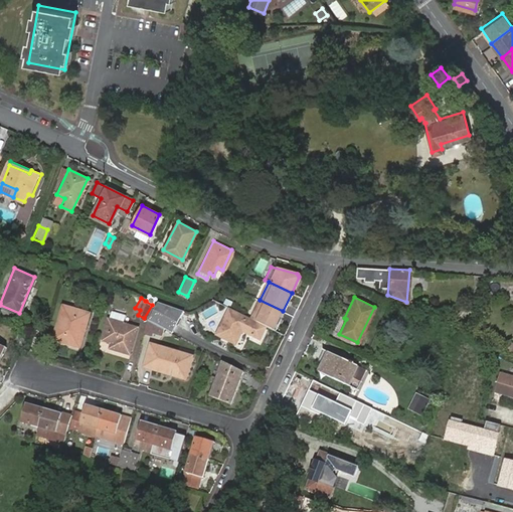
[(182,310),(157,298),(148,313),(147,318),(164,327),(173,331),(176,323),(182,310)]
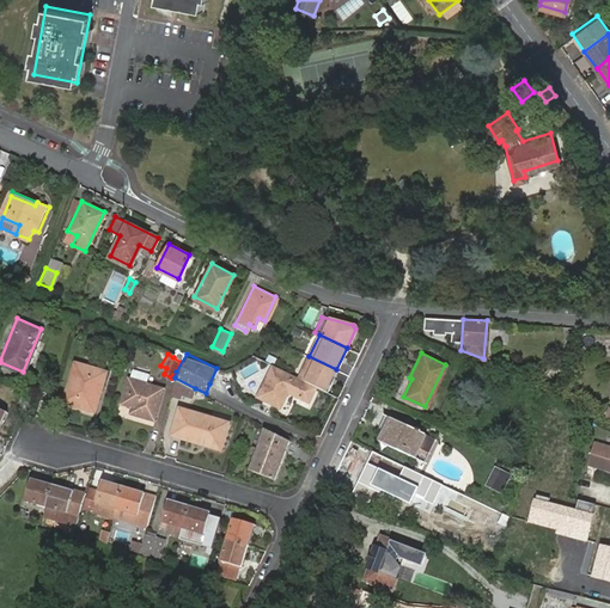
[(309,356),(299,376),(315,385),(325,391),(336,369),(309,356)]
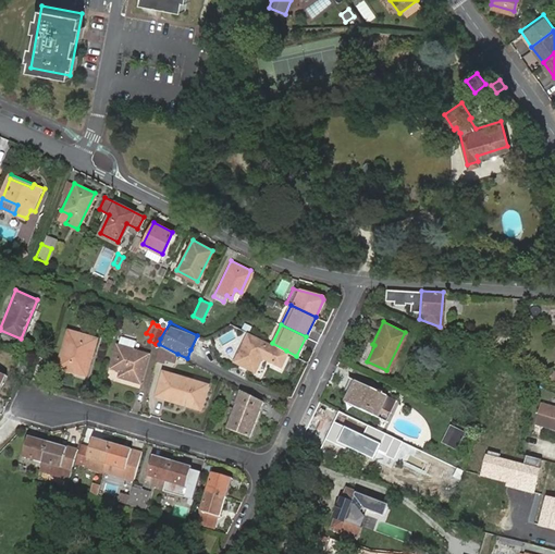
[(95,337),(68,329),(57,365),(85,373),(95,337)]
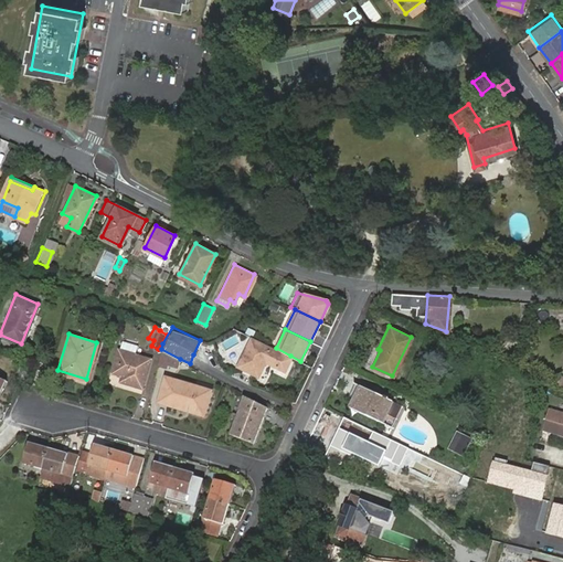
[(256,338),(248,335),(235,363),(256,374),(263,361),(264,358),(268,360),(266,362),(282,370),(290,356),(276,348),(269,345),(256,338)]
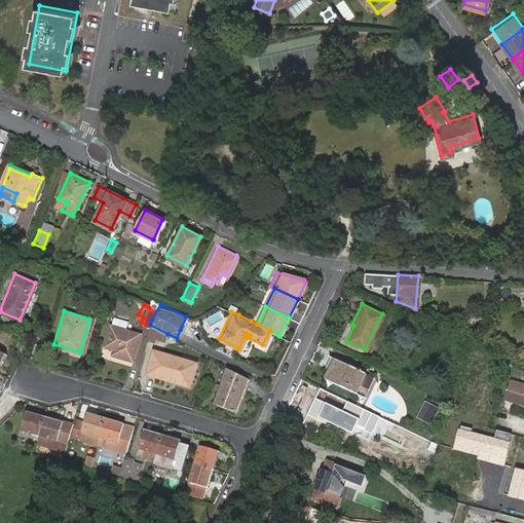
[(110,324),(125,328),(128,320),(113,314),(110,324)]
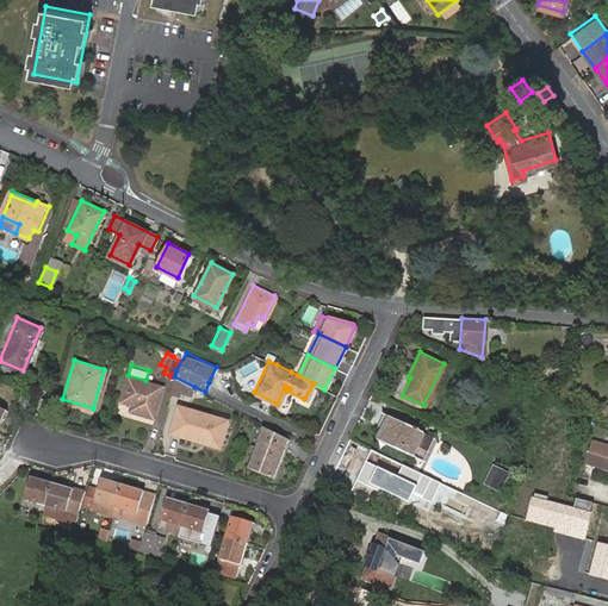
[(161,385),(146,380),(128,375),(119,401),(130,405),(129,410),(152,417),(161,385)]
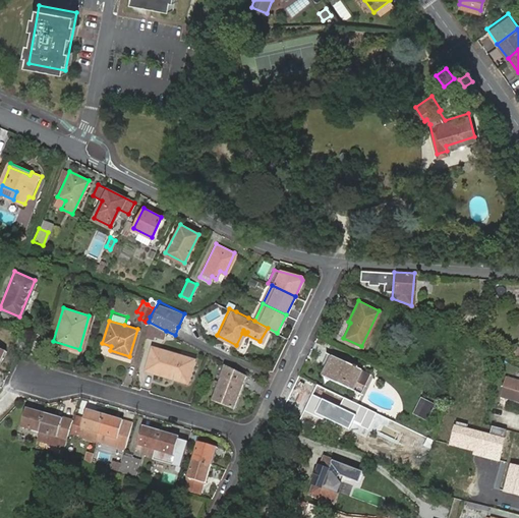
[(149,322),(145,337),(152,339),(154,336),(163,339),(166,331),(149,322)]
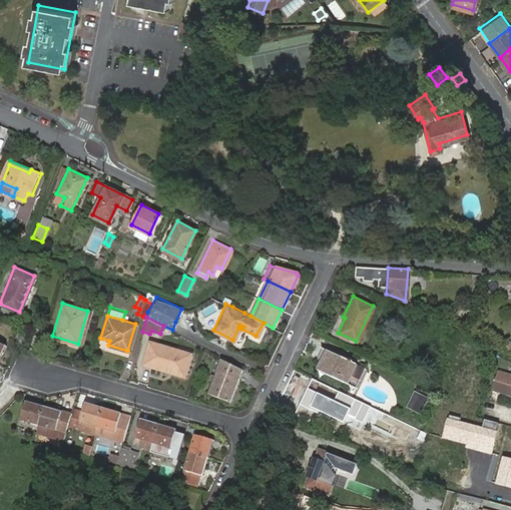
[(149,342),(144,363),(184,374),(191,348),(178,344),(176,349),(149,342)]
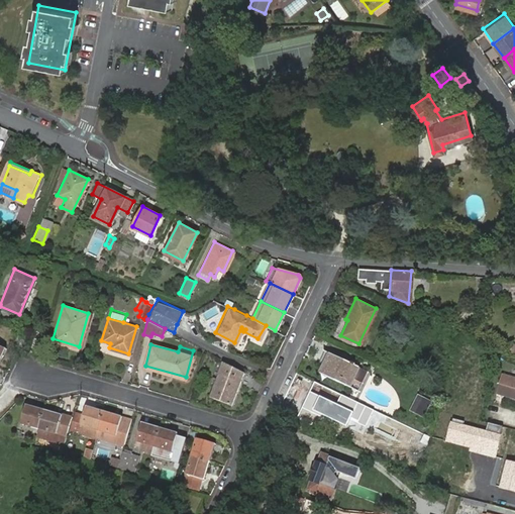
[(359,381),(365,370),(327,351),(318,371),(348,385),(352,377),(359,381)]
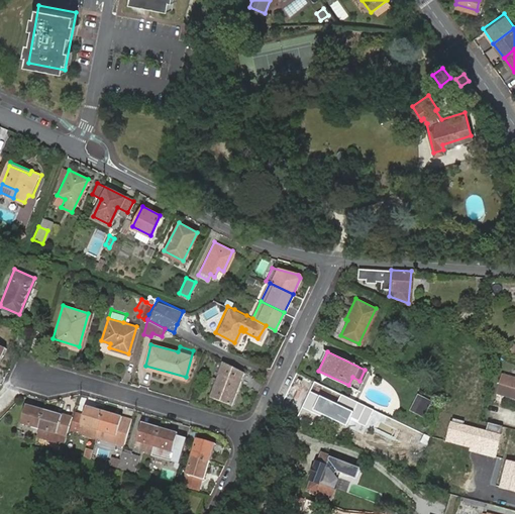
[(221,360),(209,394),(231,403),(242,371),(221,360)]
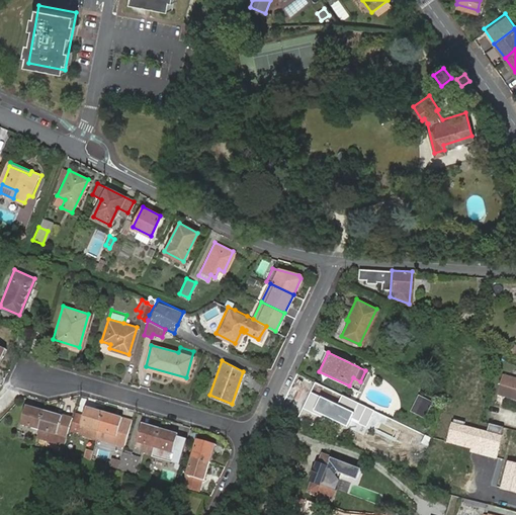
[(389,380),(393,371),(388,368),(383,377),(389,380)]
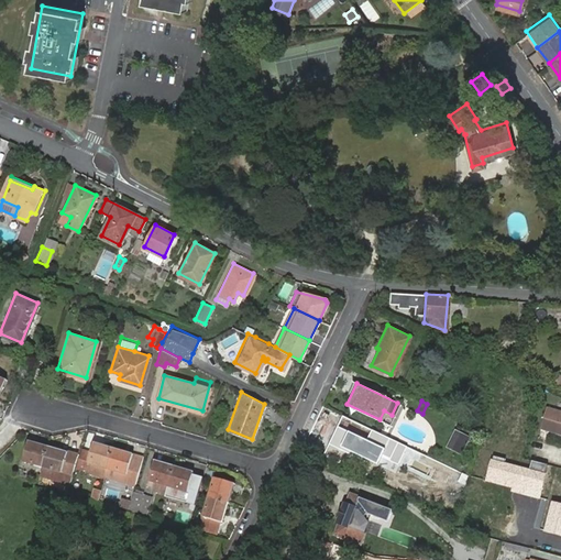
[(560,409),(547,406),(541,426),(560,430),(560,409)]
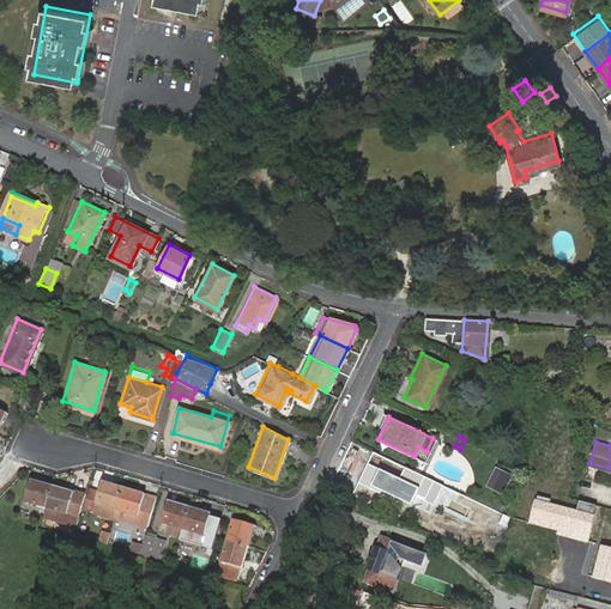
[(366,485),(407,504),(417,485),(367,461),(358,479),(367,482),(366,485)]
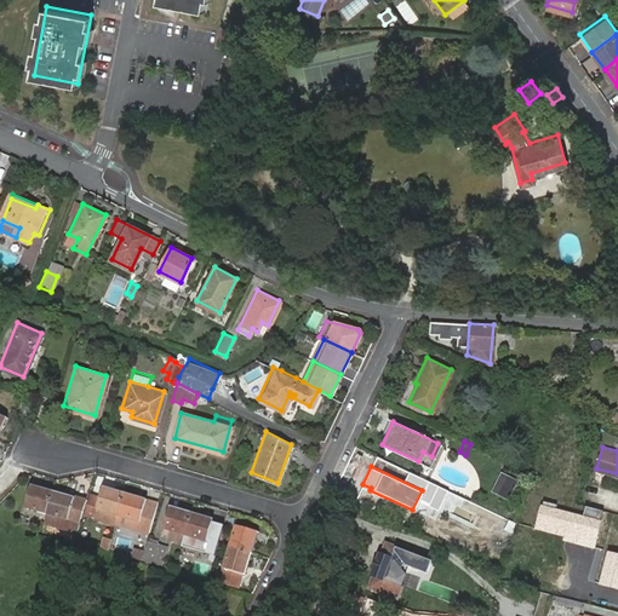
[(499,471),(491,488),(505,496),(514,478),(499,471)]
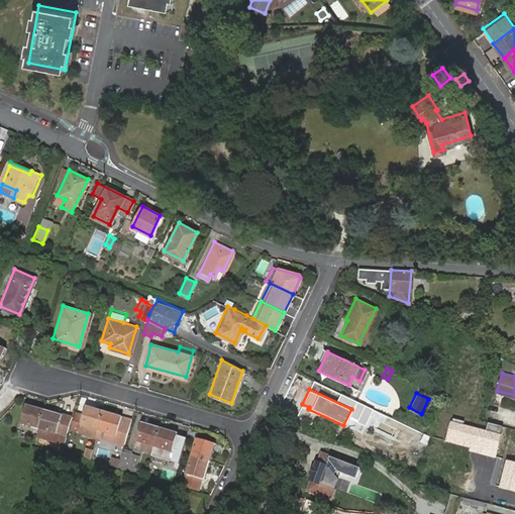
[(36,425),(41,408),(23,403),(19,420),(36,425)]
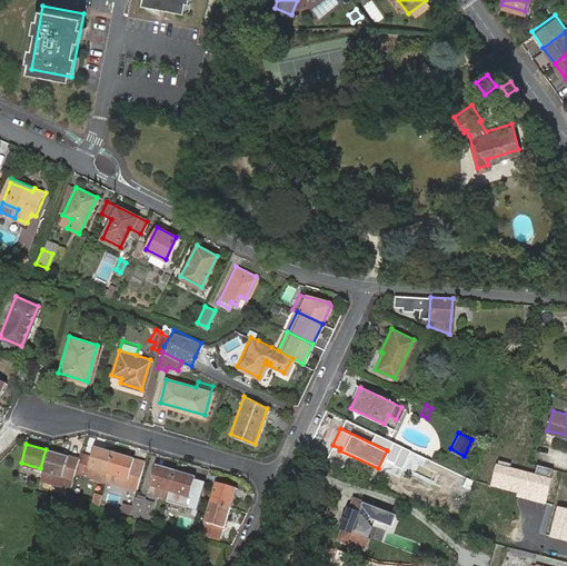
[(107,470),(112,450),(93,445),(91,455),(82,453),(77,470),(85,473),(87,465),(107,470)]
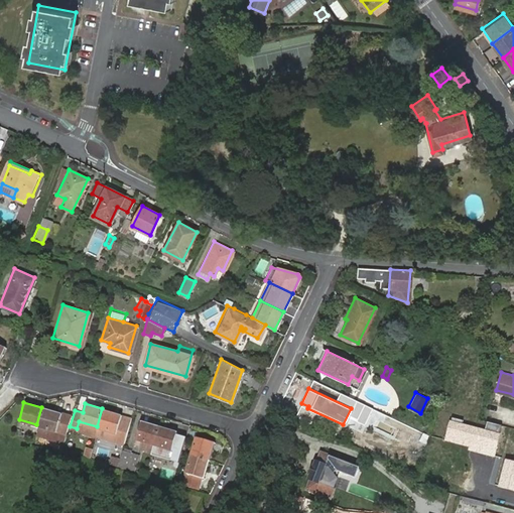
[(36,424),(34,431),(62,440),(71,415),(41,407),(36,424)]
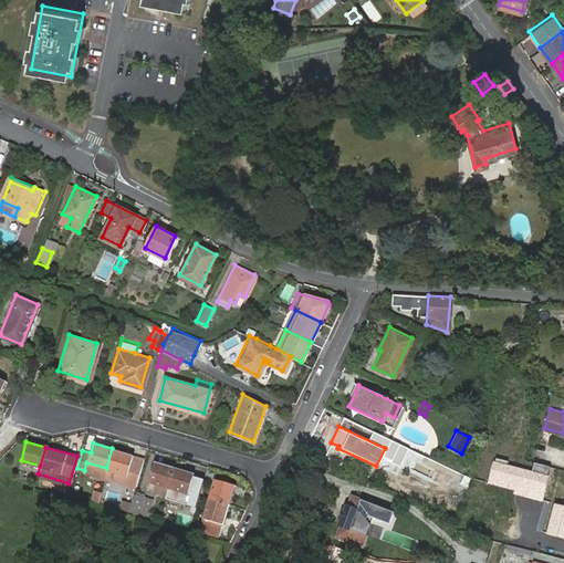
[(106,468),(103,478),(134,487),(143,457),(112,448),(106,468)]
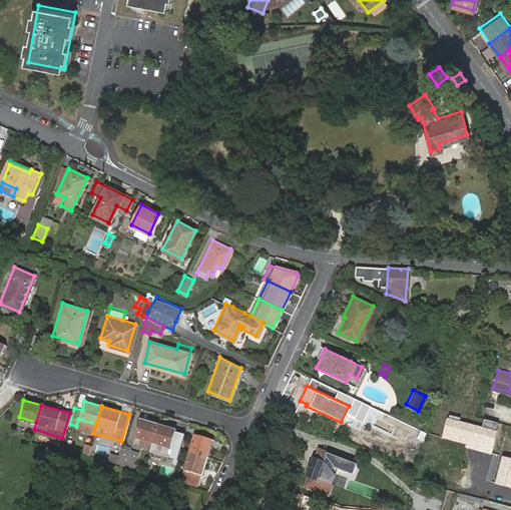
[(481,424),(450,416),(445,438),(492,450),(499,423),(483,419),(481,424)]
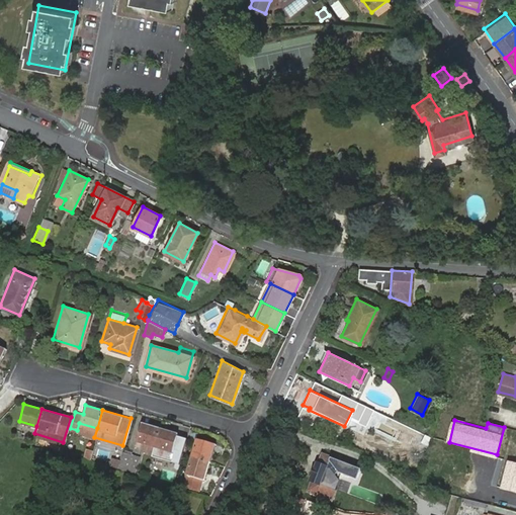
[(151,451),(158,426),(142,422),(137,439),(144,441),(142,449),(151,451)]
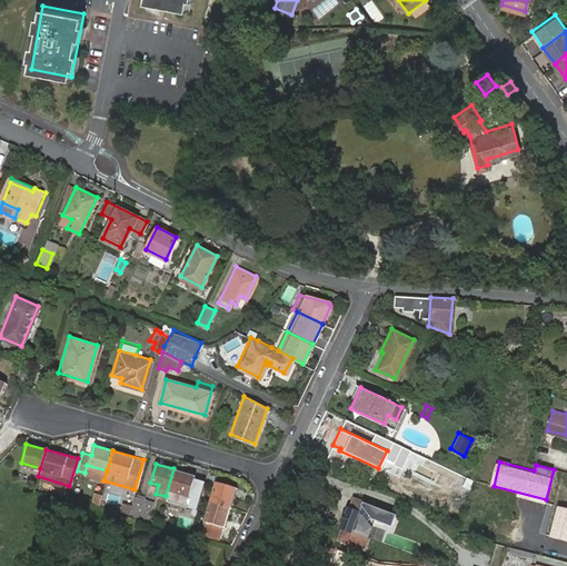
[(195,474),(173,468),(166,496),(165,499),(196,507),(200,492),(191,488),(195,474)]
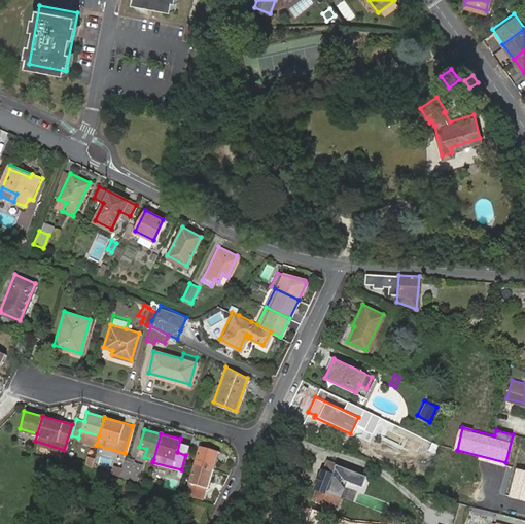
[(199,444),(194,463),(211,468),(217,449),(199,444)]
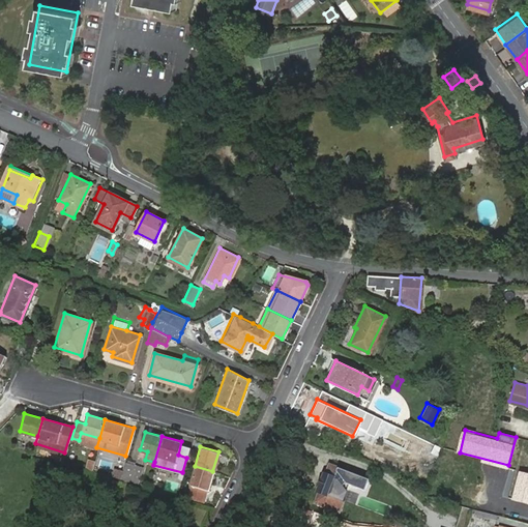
[(119,476),(124,460),(115,458),(110,473),(119,476)]
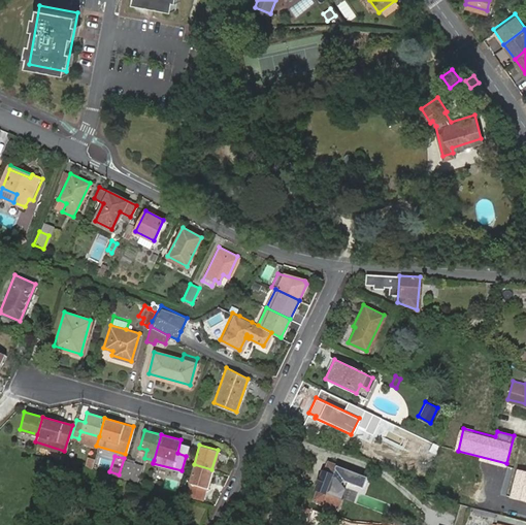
[(140,462),(124,458),(119,474),(135,479),(140,462)]
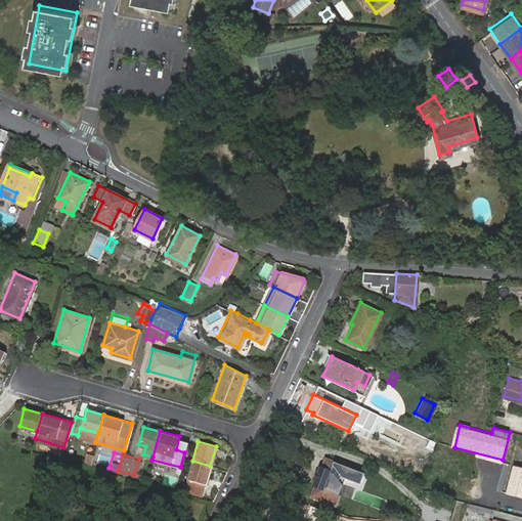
[(313,484),(310,494),(335,504),(344,478),(352,481),(357,470),(323,458),(319,469),(317,468),(311,483),(313,484)]
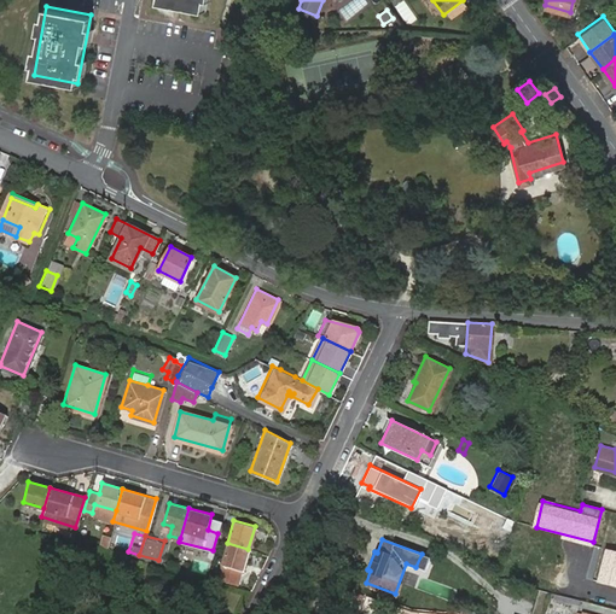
[(227,543),(216,578),(237,583),(240,568),(242,569),(248,549),(227,543)]
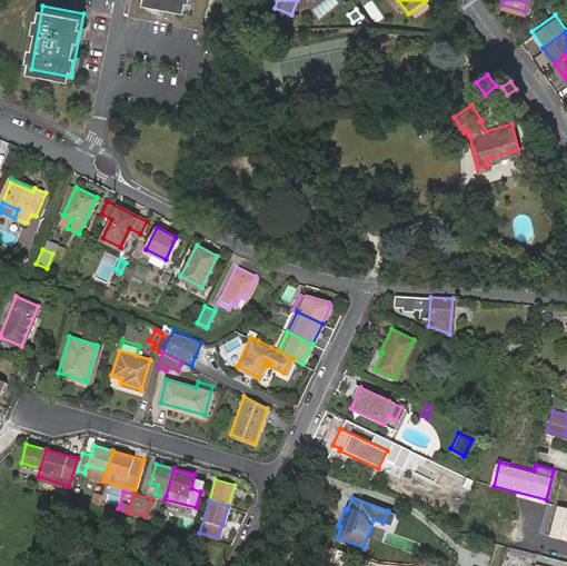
[(566,506),(555,503),(548,530),(566,535),(566,506)]
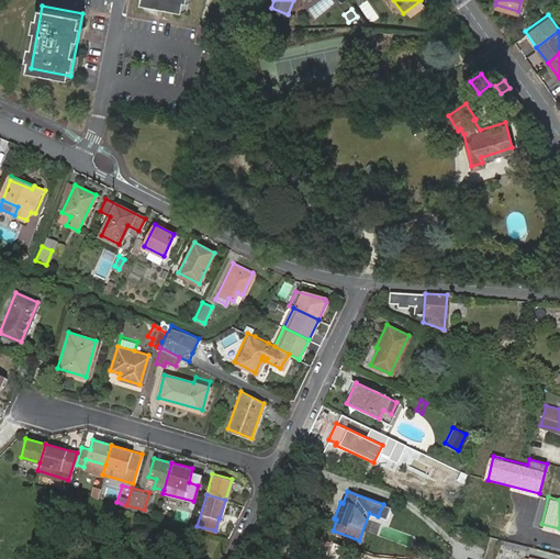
[(447,501),(441,512),(449,515),(455,504),(447,501)]
